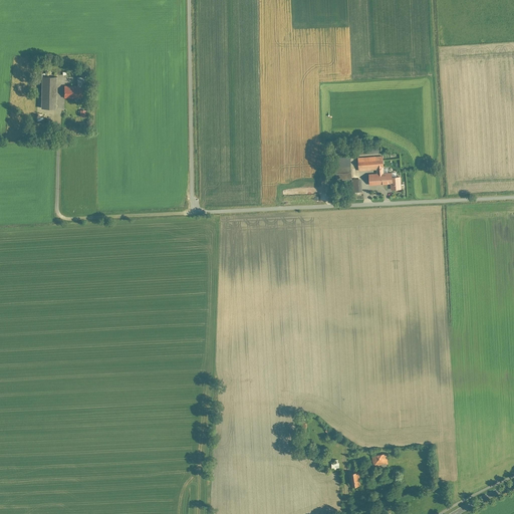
[(75,87),(82,87),(83,78),(75,78),(75,87)]
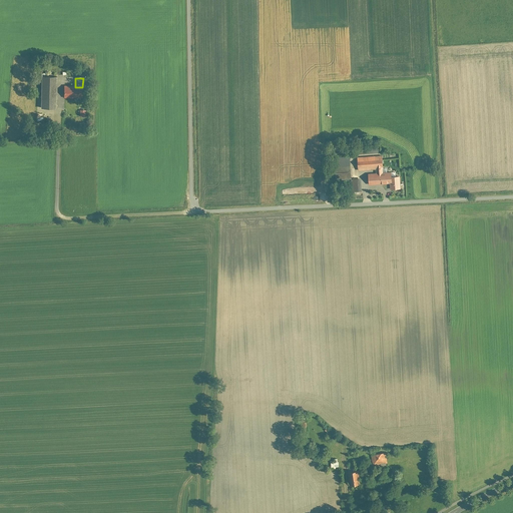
[(40,79),(39,109),(55,110),(55,79),(40,79)]
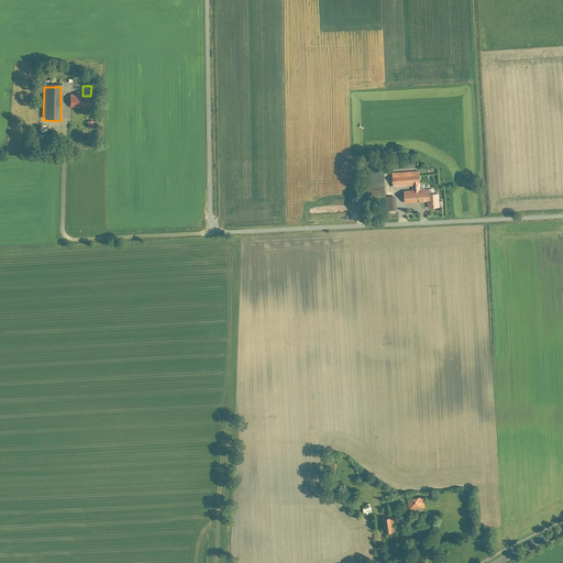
[(68,97),(68,109),(88,108),(87,96),(68,97)]
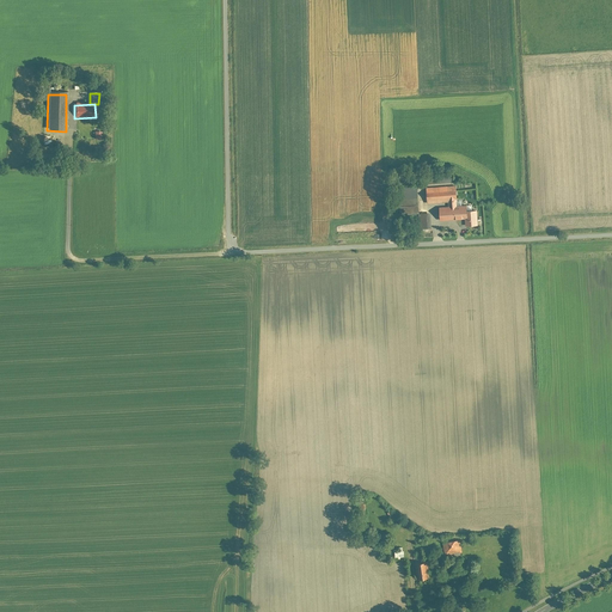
[(18,106),(17,130),(32,132),(32,108),(18,106)]
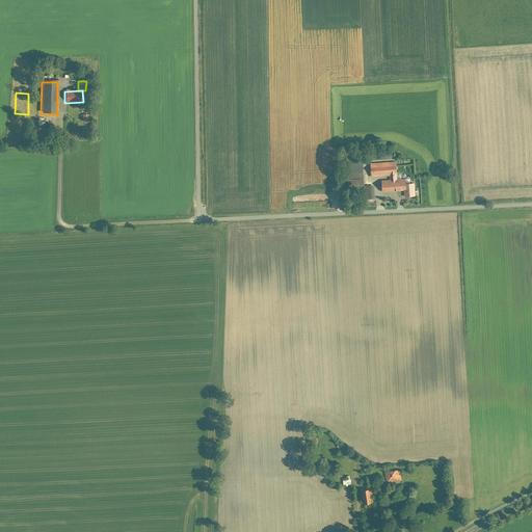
[(366,152),(367,160),(387,160),(386,151),(366,152)]
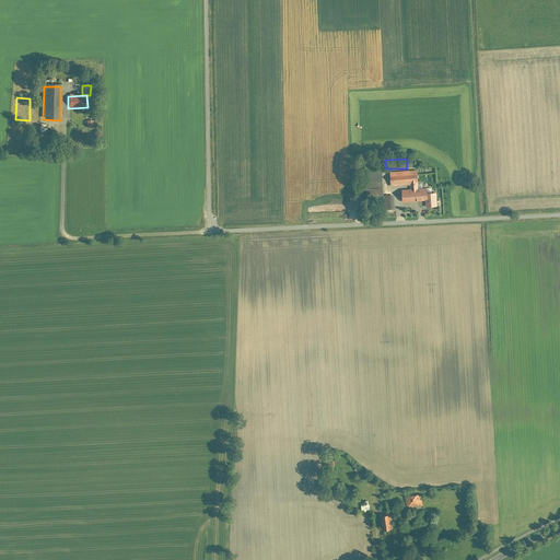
[(426,191),(416,193),(416,186),(418,186),(417,171),(391,173),(392,188),(408,187),(408,193),(400,193),(401,203),(427,202),(426,191)]
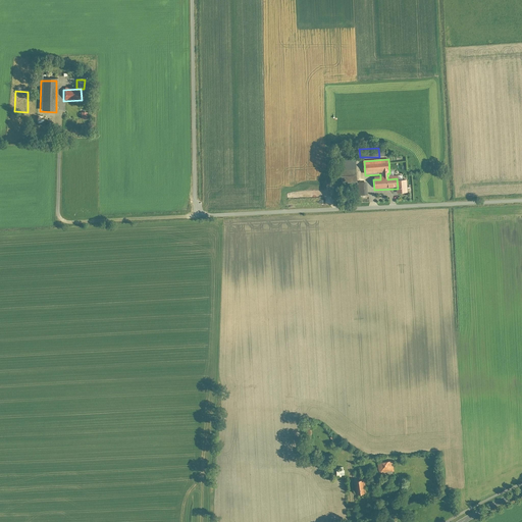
[(357,196),(366,196),(366,184),(357,185),(357,196)]
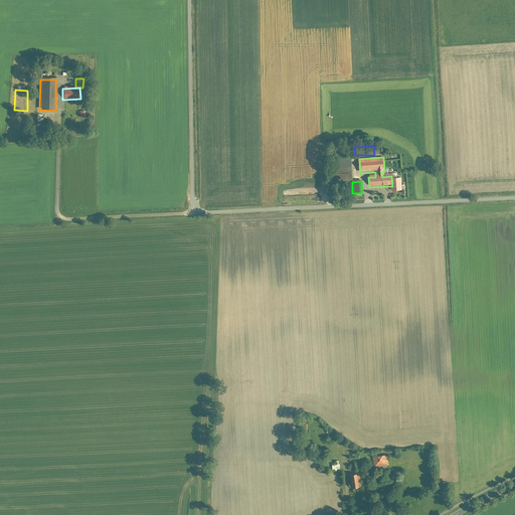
[(327,428),(324,434),(333,439),(336,434),(327,428)]
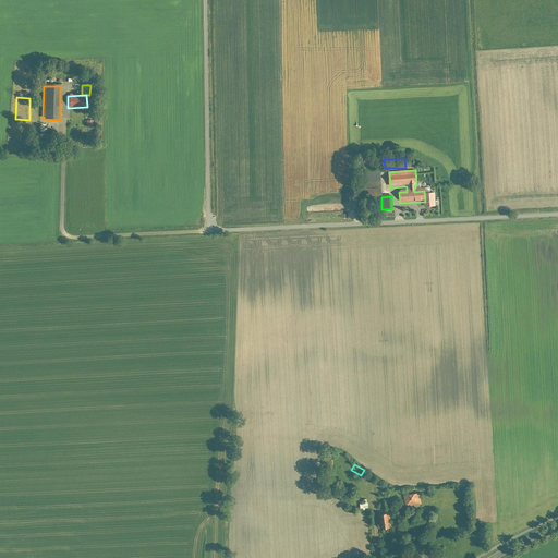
[(403,497),(404,507),(420,505),(419,495),(403,497)]
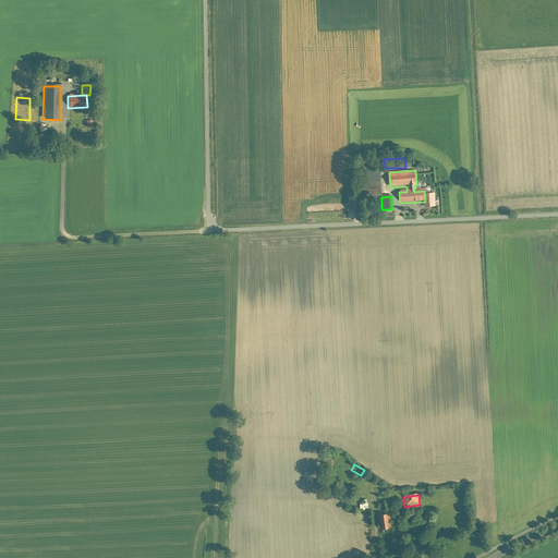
[(377,514),(378,530),(389,529),(388,513),(377,514)]
